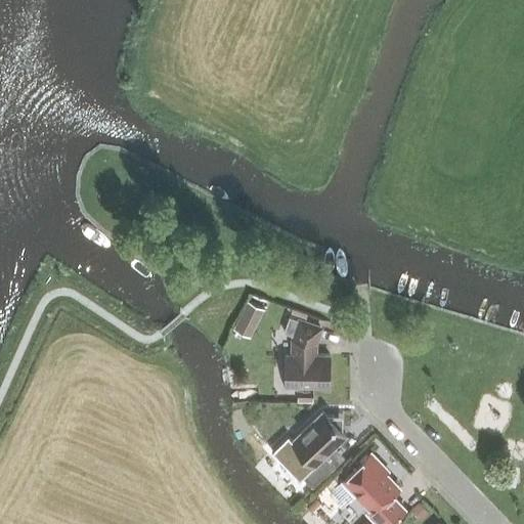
[(251,338),(265,309),(247,301),(233,330),(251,338)]
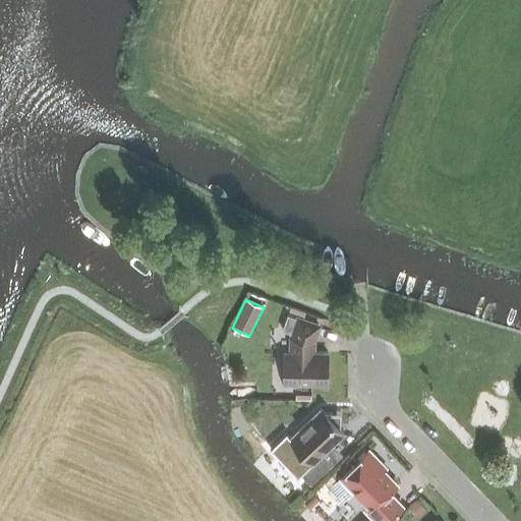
[(282,331),(291,334),(291,352),(284,352),(283,384),(326,384),(326,390),(327,390),(327,353),(310,353),(310,341),(312,341),(317,326),(287,314),(282,331)]
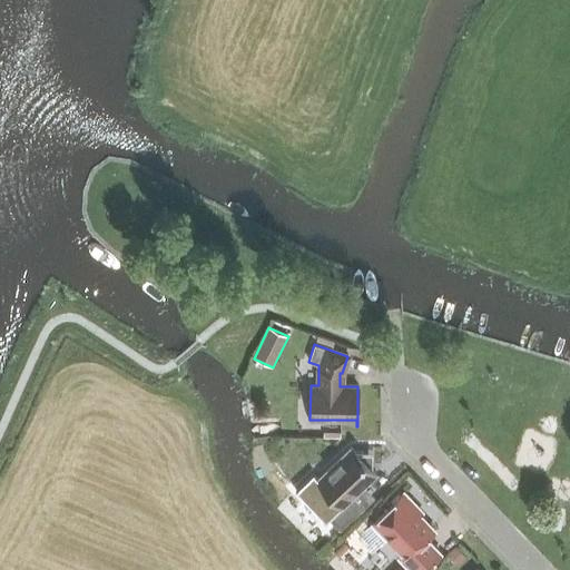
[(322,511),(340,530),(362,509),(352,498),(375,474),(372,470),(362,470),(363,452),(355,452),(351,448),(324,473),(310,473),(310,488),(323,488),(334,499),(322,511)]
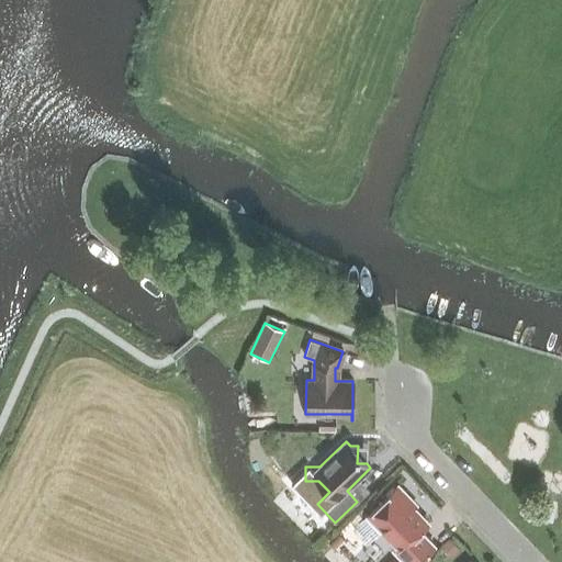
[(418,531),(427,523),(412,508),(415,506),(397,489),(375,509),(384,519),(378,526),(398,548),(394,552),(403,561),(415,561),(433,546),(418,531)]
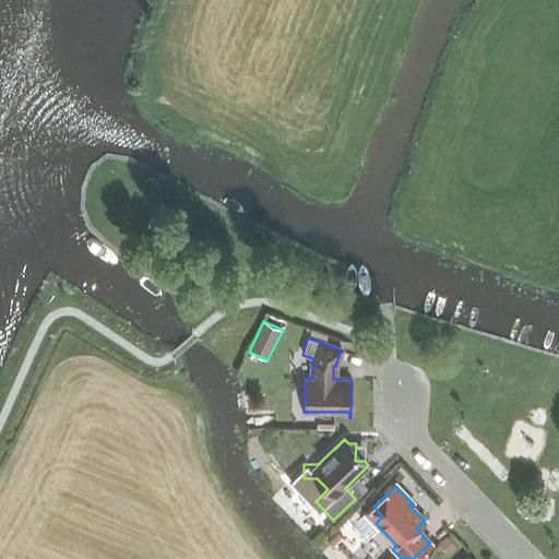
[(447,538),(440,545),(449,552),(454,547),(447,538)]
